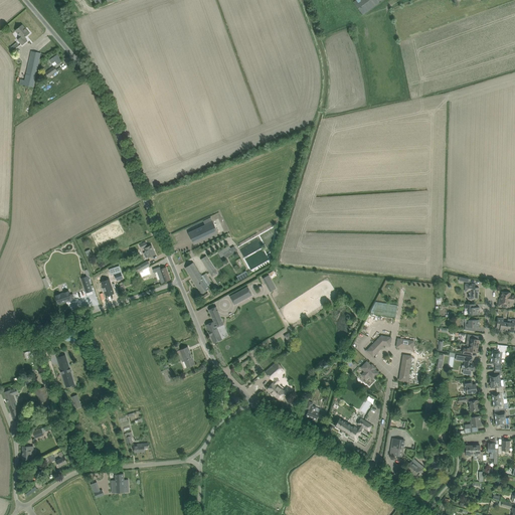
[(356,0),(354,2),(363,15),(383,0),(356,0)]
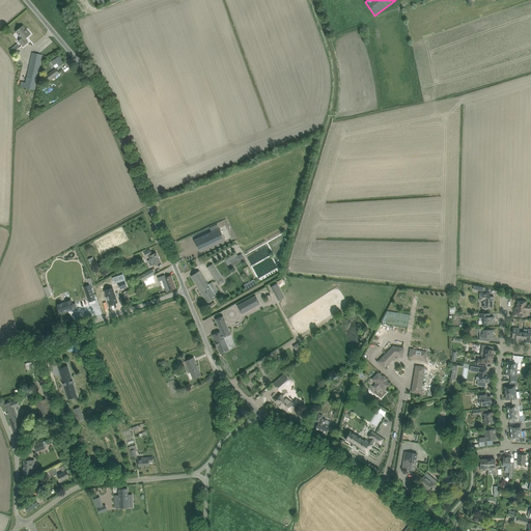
[(23,47),(25,46),(28,43),(25,38),(30,34),(23,26),(16,32),(22,38),(19,42),(23,47)]
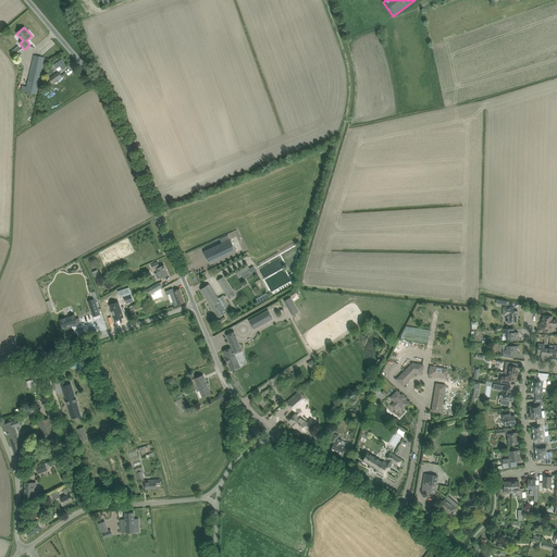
[(19,46),(10,52),(13,57),(22,50),(19,46)]
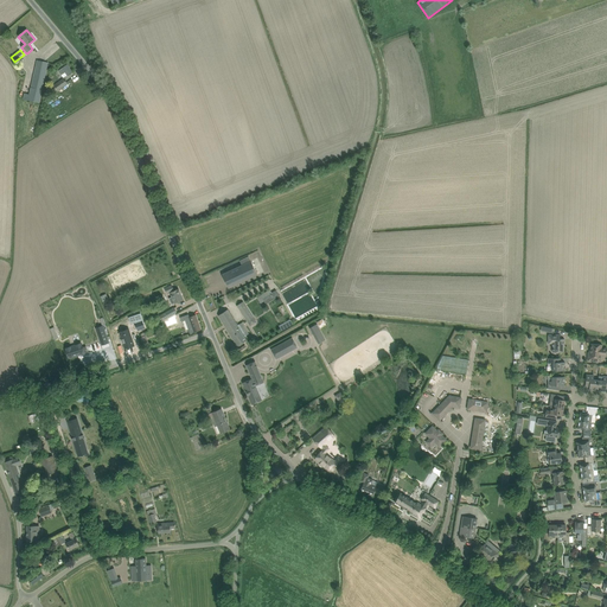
[(39,103),(48,69),(49,63),(37,61),(36,66),(30,95),(24,94),(23,100),(29,101),(39,103)]
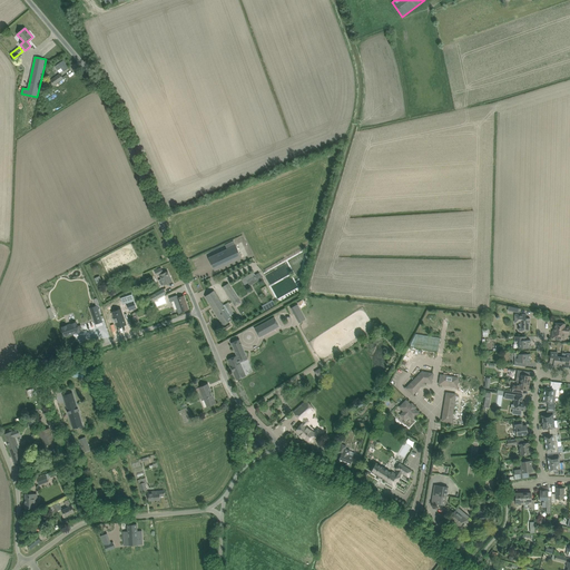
[(68,68),(64,61),(55,67),(58,70),(61,68),(64,71),(68,68)]
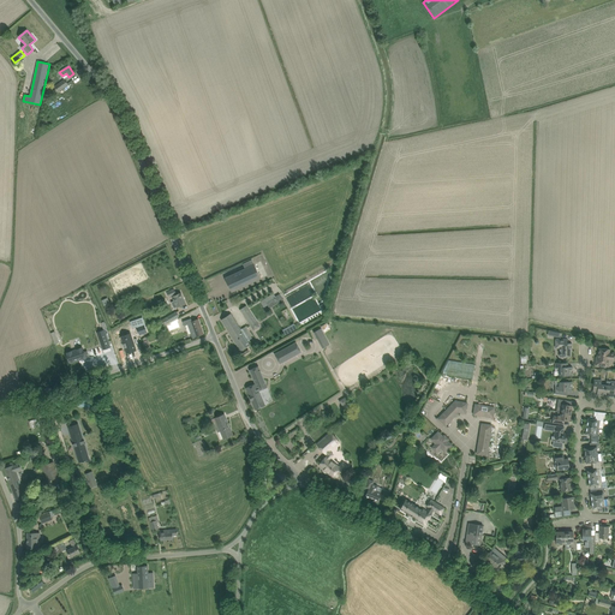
[(59,93),(69,84),(65,79),(54,87),(59,93)]
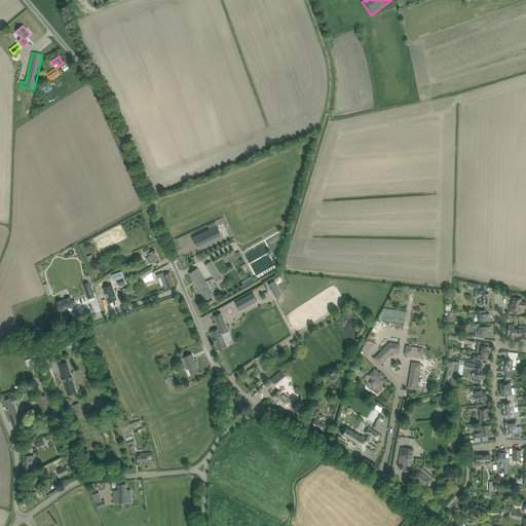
[(198,250),(223,238),(216,222),(208,226),(210,230),(192,238),(198,250)]
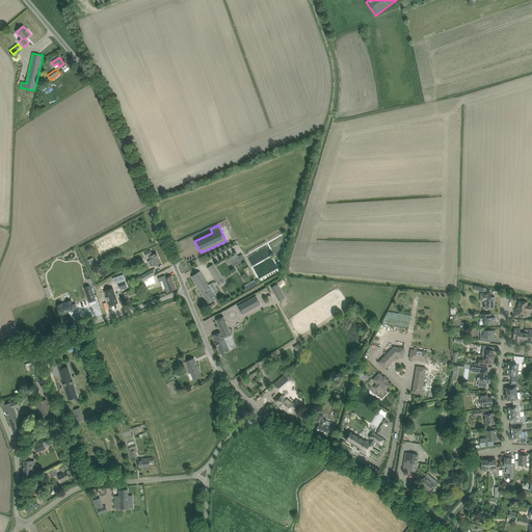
[(153,255),(152,255),(153,254),(151,250),(144,253),(145,257),(149,256),(150,257),(149,257),(151,261),(149,262),(150,265),(153,264),(153,266),(161,263),(157,254),(153,255)]
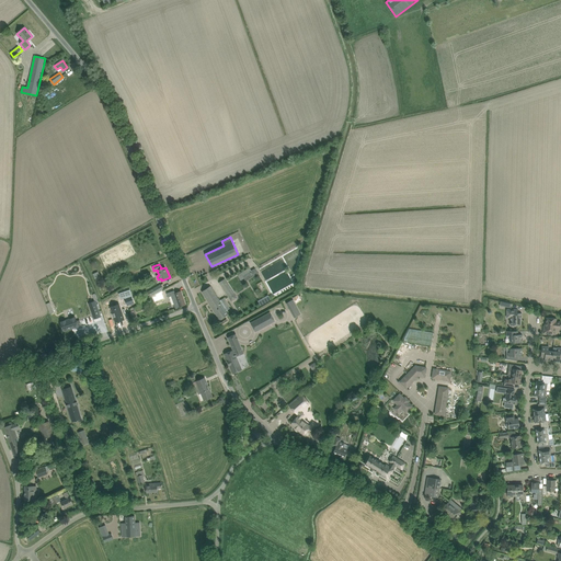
[(255,268),(242,276),(245,282),(259,274),(255,268)]
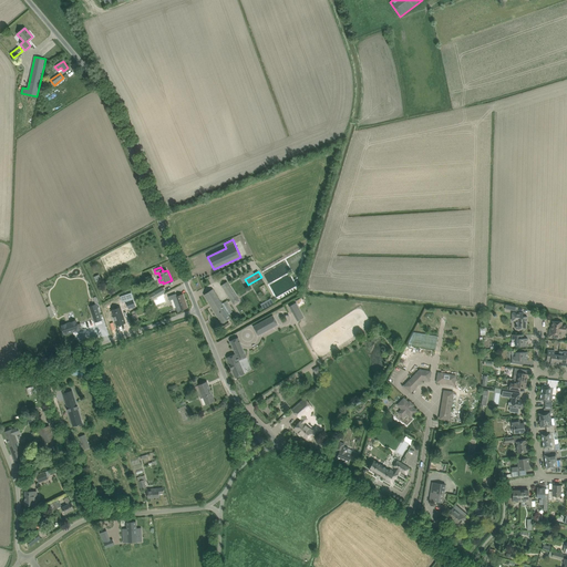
[(264,286),(270,282),(266,276),(239,292),(244,300),(265,287),(264,286)]
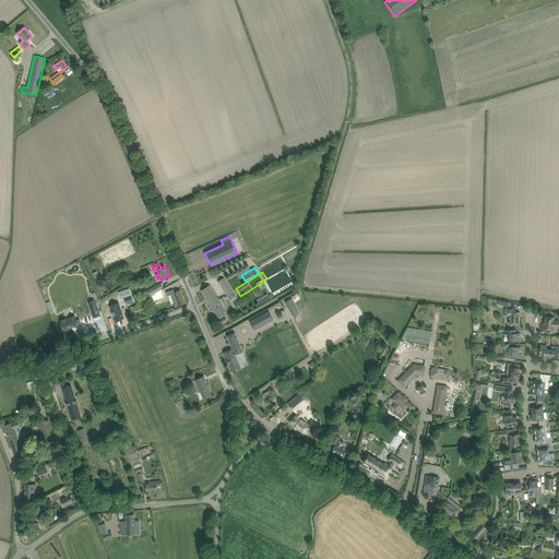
[(236,297),(234,293),(224,277),(218,282),(228,296),(230,300),(236,297)]
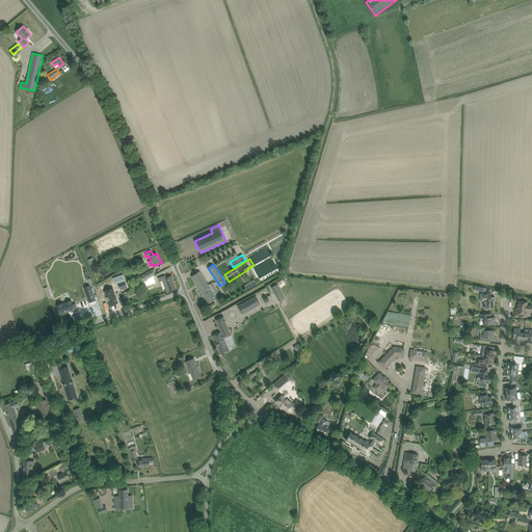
[(141,282),(148,278),(155,274),(153,270),(138,277),(141,282)]
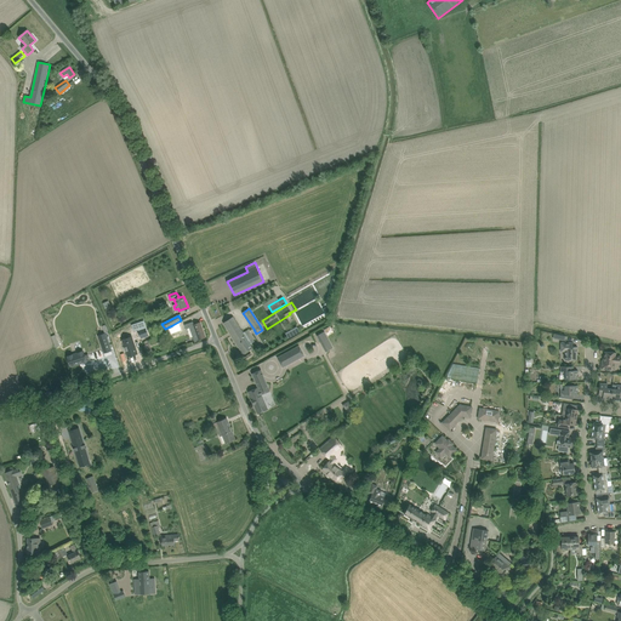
[(243,354),(248,351),(252,348),(233,317),(228,320),(223,323),(243,354)]
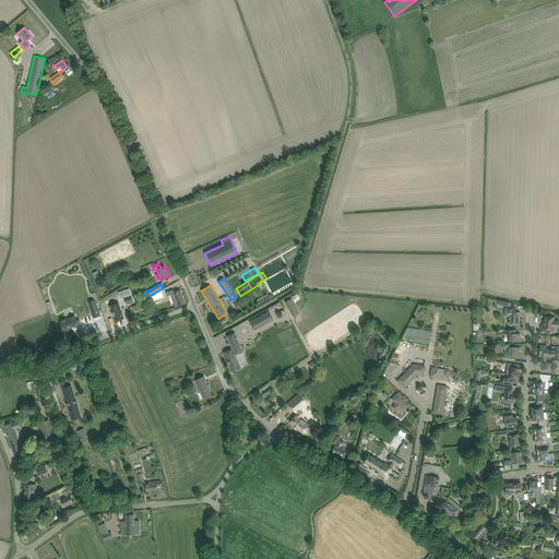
[(180,290),(175,293),(174,289),(166,293),(167,296),(170,295),(175,308),(178,306),(179,306),(186,304),(180,290)]
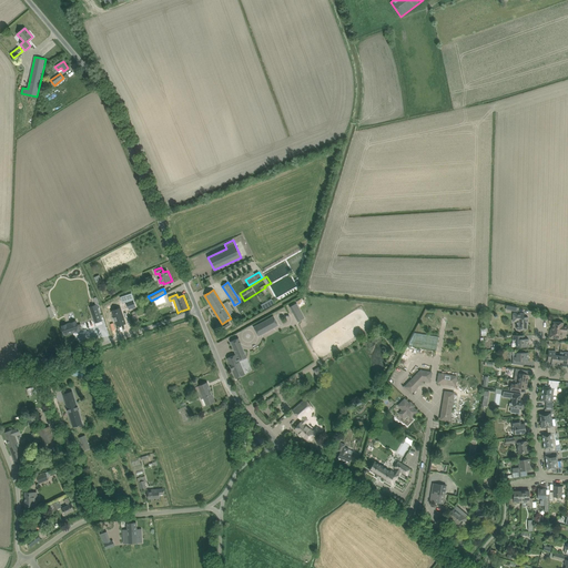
[(165,298),(163,295),(156,298),(158,300),(154,301),(156,306),(166,303),(164,298),(165,298)]
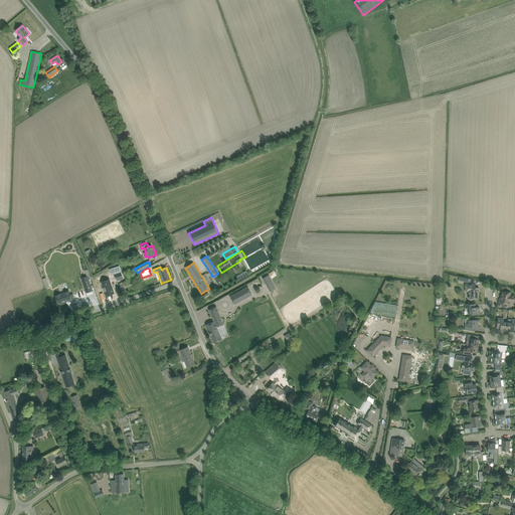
[(269,276),(264,279),(271,292),(276,289),(269,276)]
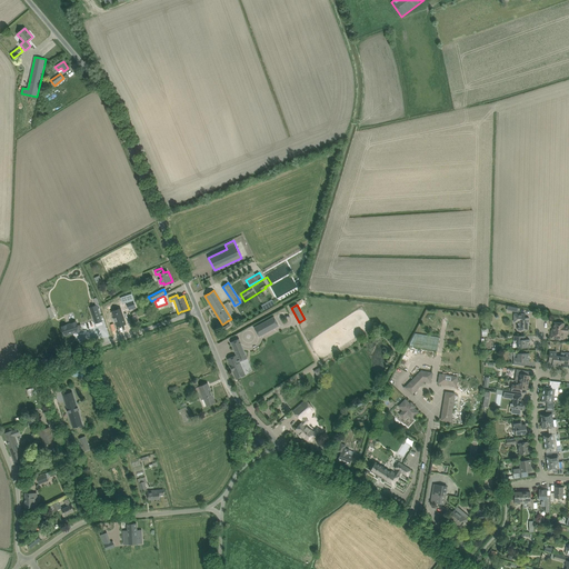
[(97,306),(90,308),(96,323),(102,321),(97,306)]
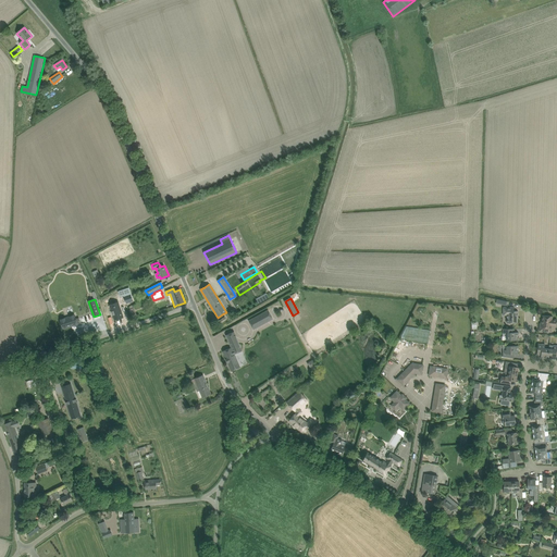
[(119,305),(111,307),(112,311),(111,311),(112,316),(113,316),(115,320),(123,318),(119,305)]
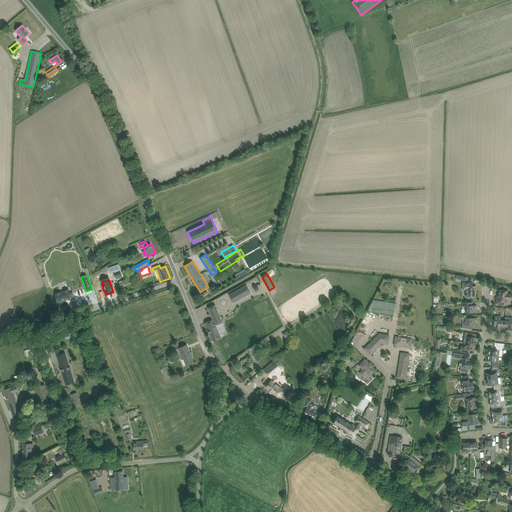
[(476,292),(476,286),(471,286),(471,282),(466,282),(462,282),(462,290),(466,290),(466,297),(467,297),(467,298),(471,298),(471,297),(475,297),(475,292),(476,292)]
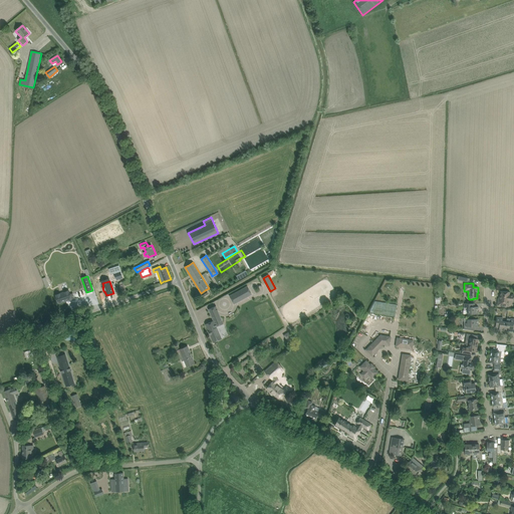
[(247,286),(230,296),(234,304),(252,294),(247,286)]
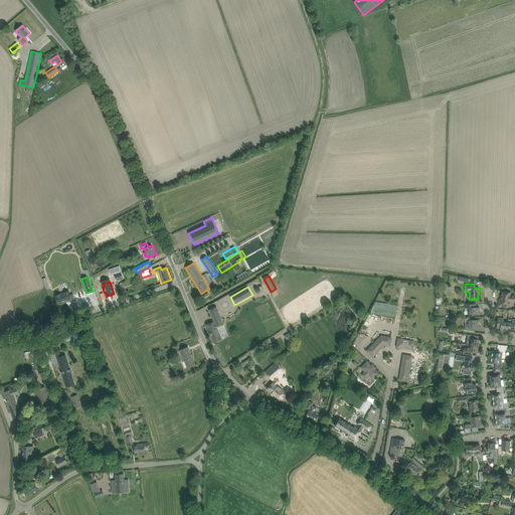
[(60,295),(55,296),(57,300),(56,300),(58,305),(71,300),(71,299),(72,299),(74,298),(73,294),(70,295),(69,294),(68,292),(64,293),(60,295)]
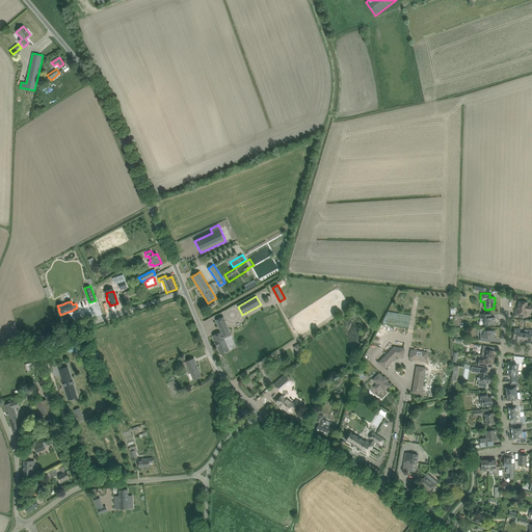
[(531,313),(531,306),(528,304),(528,302),(519,301),(517,310),(515,310),(515,316),(527,317),(527,312),(531,313)]
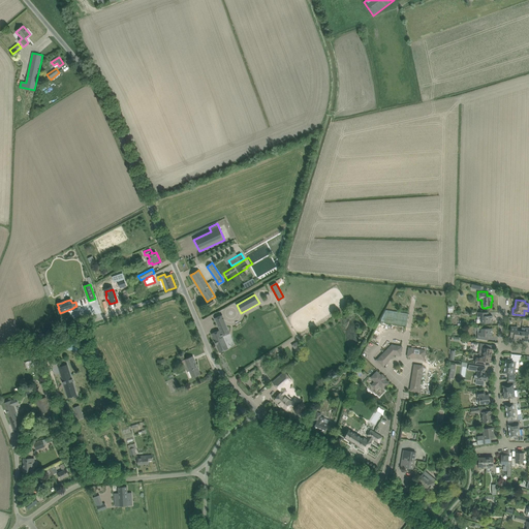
[(407,324),(408,313),(387,310),(386,318),(385,318),(385,322),(407,324)]
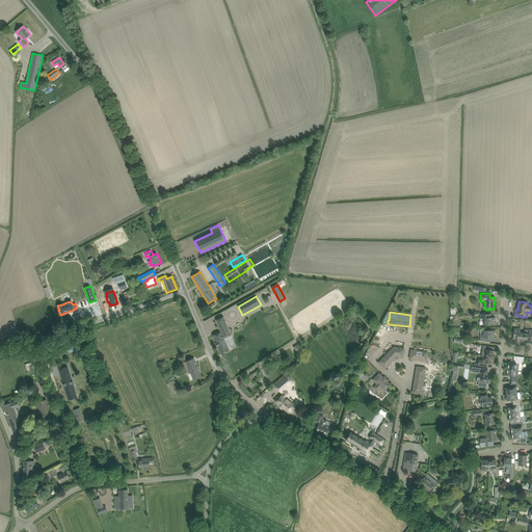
[(480,318),(480,321),(484,321),(484,325),(489,325),(495,325),(495,322),(496,322),(496,320),(495,320),(495,318),(489,318),(489,315),(491,315),(491,314),(486,314),(480,314),(480,318)]
